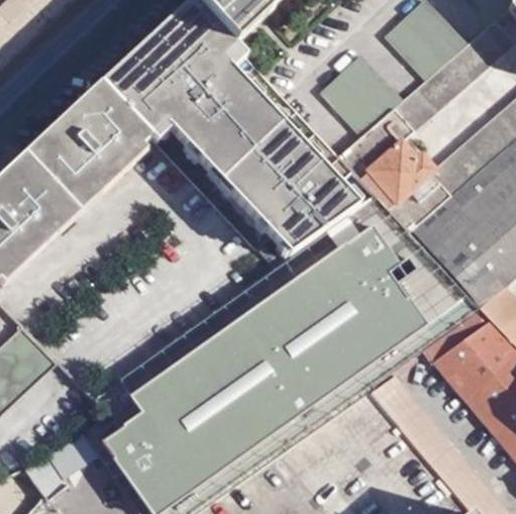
[(192,6),(185,0),(178,0),(112,63),(97,78),(151,138),(281,257),(362,187),(336,160),(228,42),(192,6)]
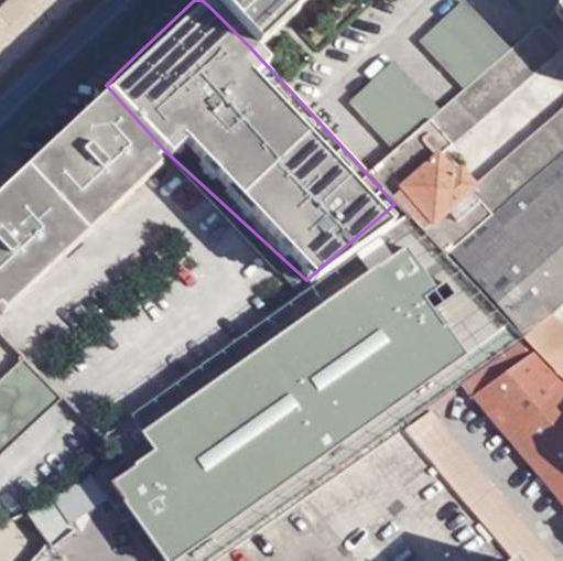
[(202,0),(209,7),(249,46),(293,6),(291,2),(293,0),(202,0)]
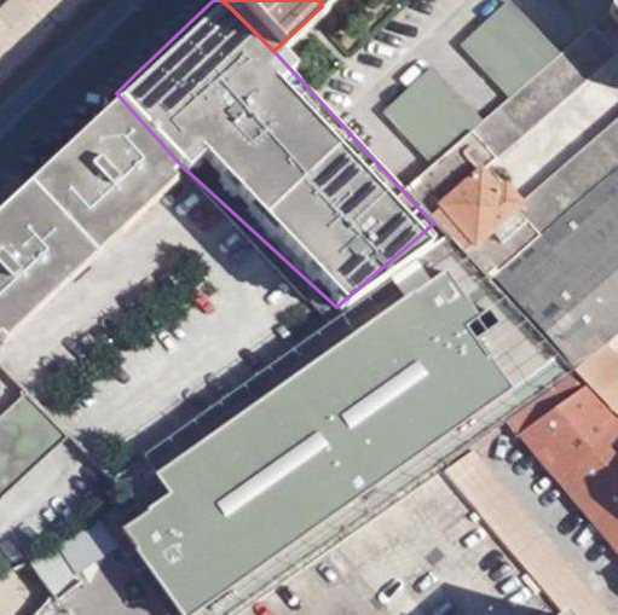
[(509,98),(556,57),(506,0),(503,0),(457,42),(509,98)]
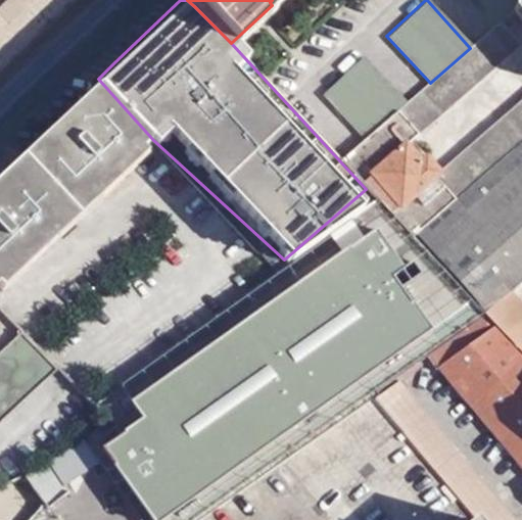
[(519,6),(521,3),(521,0),(469,0),(494,28),(503,20),(514,10),(519,6)]
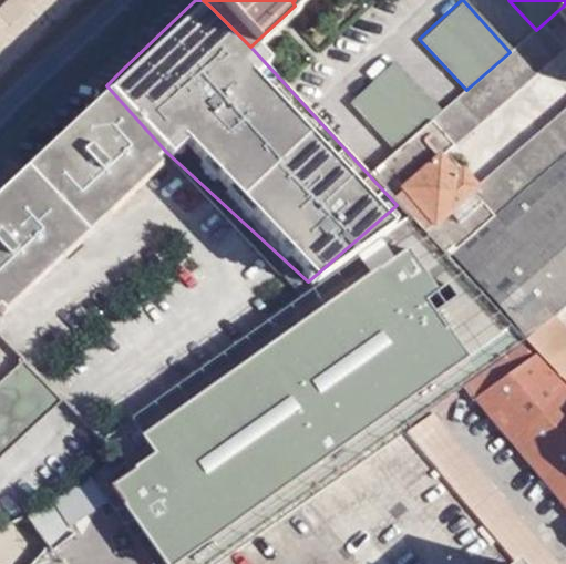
[(395,151),(369,175),(397,205),(414,224),(443,255),(565,150),(565,106),(474,185),(449,156),(456,149),(452,143),(565,48),(565,45),(545,22),(536,30),(510,52),(466,90),(440,113),(395,151)]
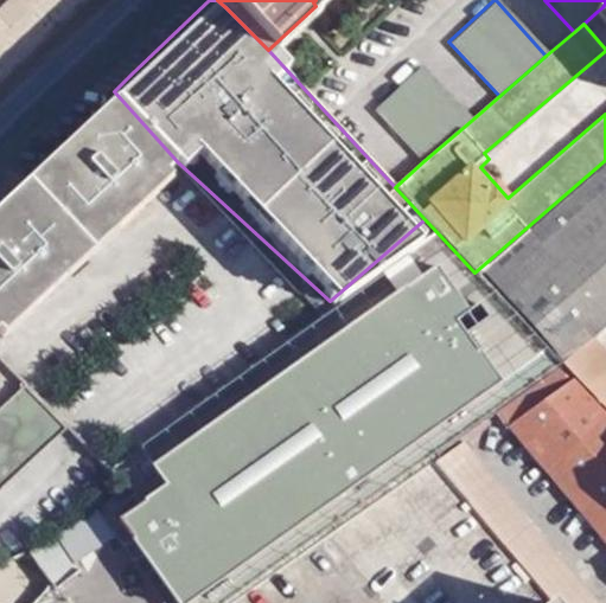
[(375,108),(423,161),(471,121),(421,66),(375,108)]
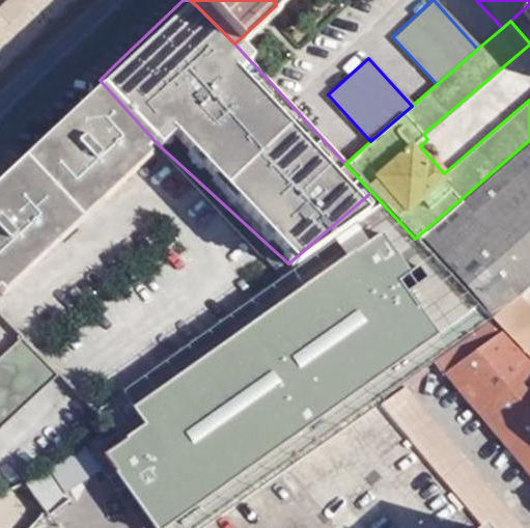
[(100,80),(0,179),(0,289),(4,295),(149,159),(144,153),(156,142),(100,80)]
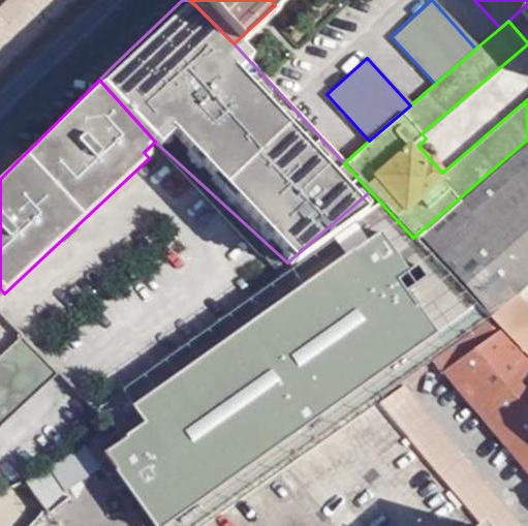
[(527,140),(413,238),(483,311),(488,316),(518,291),(527,282),(527,140)]
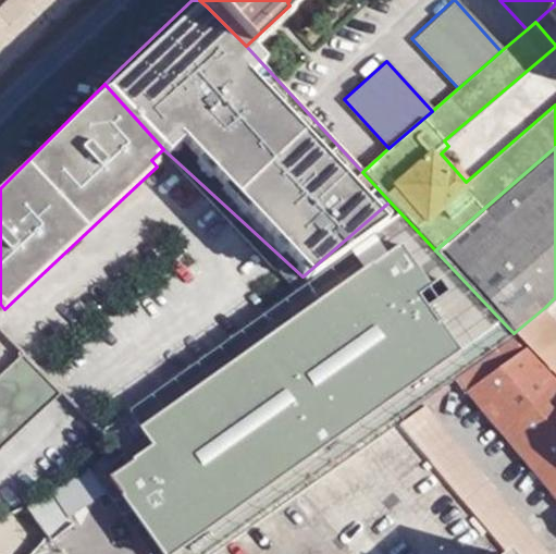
[(144,428),(106,466),(164,553),(183,553),(508,328),(435,250),(407,220),(299,294),(211,377),(178,404),(144,428)]
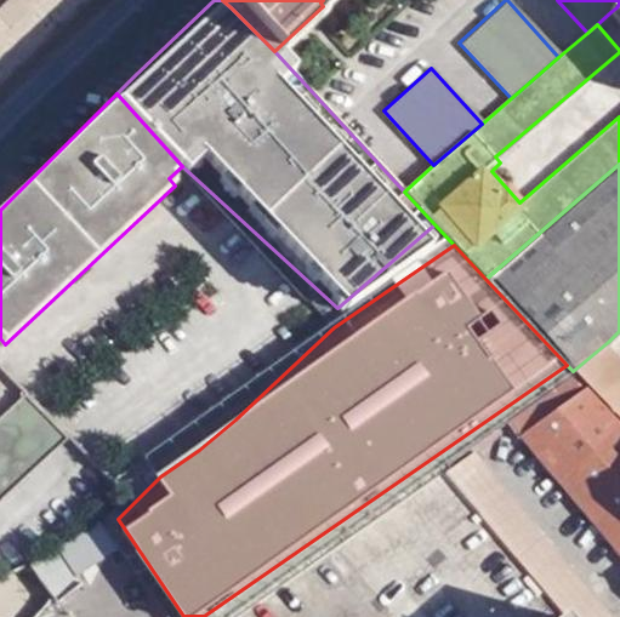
[(334,327),(331,325),(146,457),(160,476),(199,450),(235,420),(334,327)]
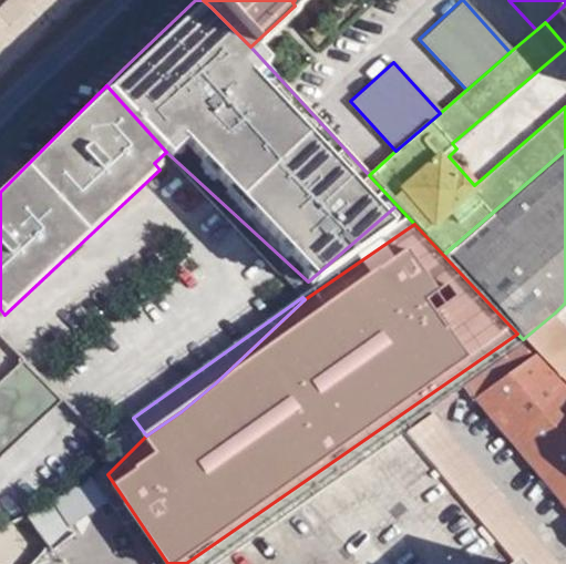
[(527,344),(565,387),(565,325),(555,313),(523,339),(527,344)]
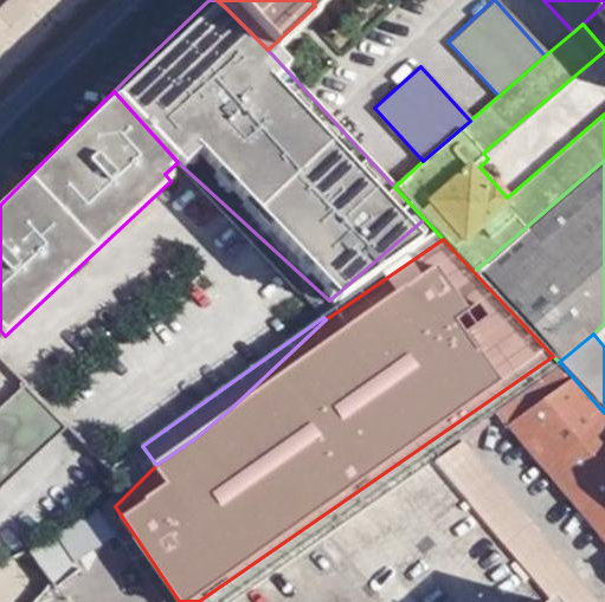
[(604,413),(564,367),(516,400),(523,409),(506,422),(604,536),(604,413)]
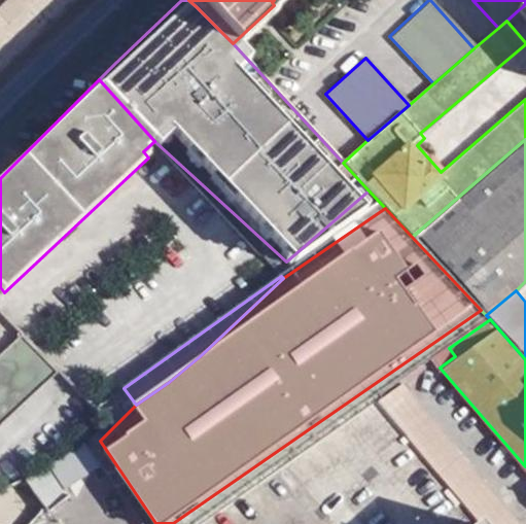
[(26,327),(23,330),(61,367),(26,327)]
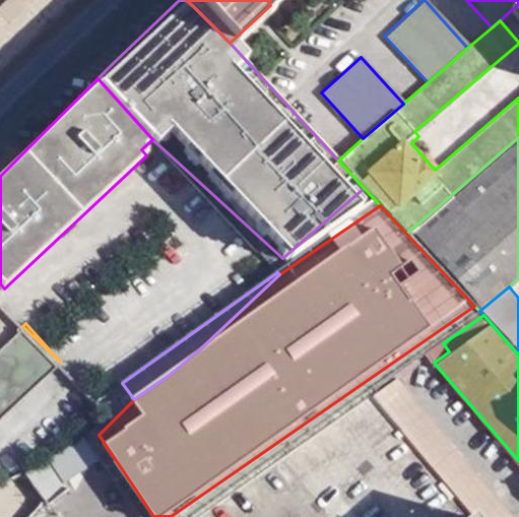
[(0,414),(60,362),(22,326),(0,345),(0,414)]
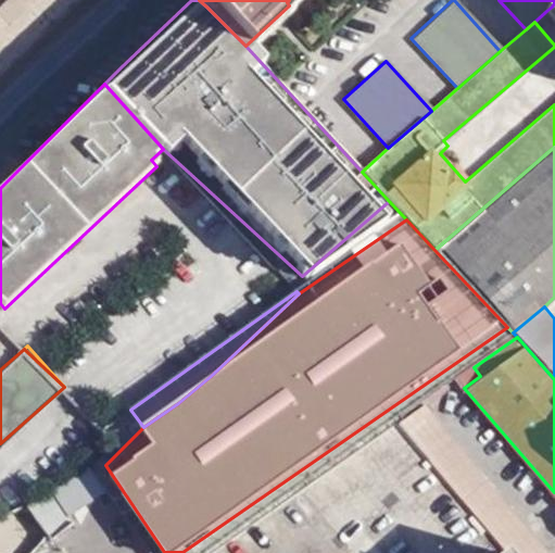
[(458,392),(464,388),(480,376),(474,367),(452,385),(458,392)]
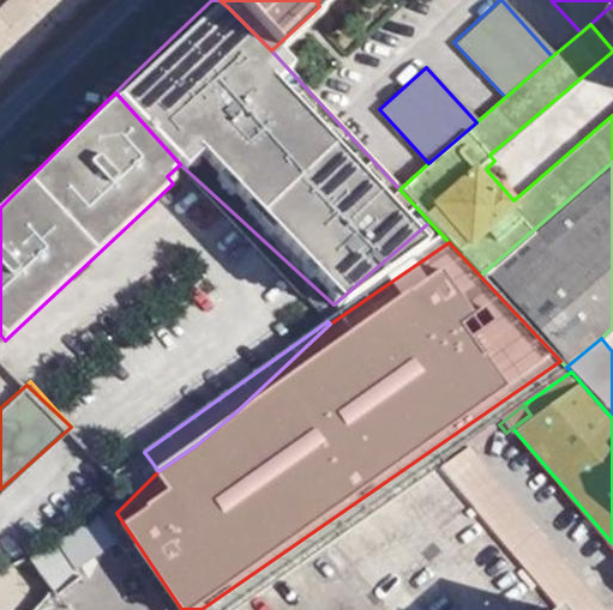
[(560,609),(604,609),(464,448),(439,466),(560,609)]
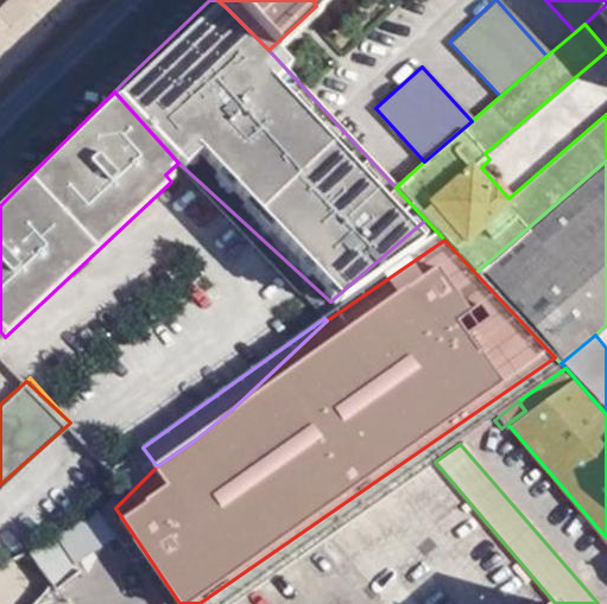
[(44,541),(32,552),(61,585),(84,565),(57,535),(44,541)]
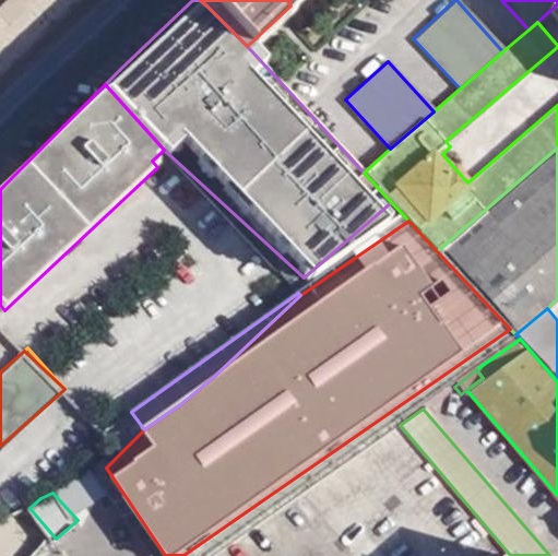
[(0,522),(0,555),(34,555),(50,539),(25,512),(0,522)]
